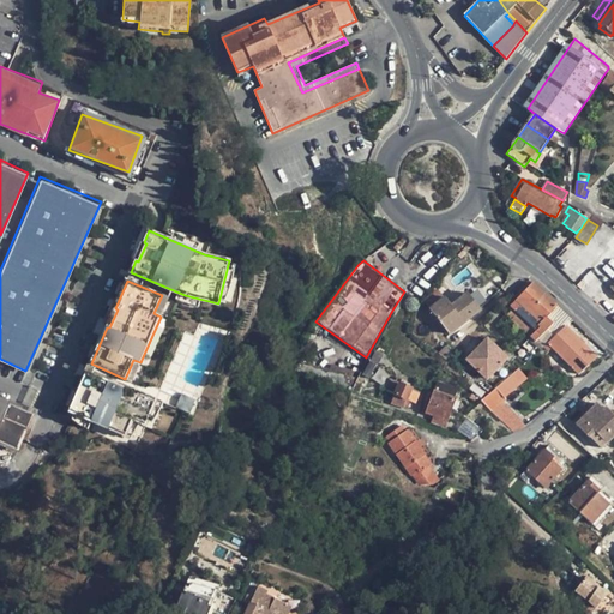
[(527,321),(536,331),(531,337),(535,341),(536,339),(543,347),(572,319),(534,283),(511,307),(515,311),(509,317),(521,327),(527,321)]
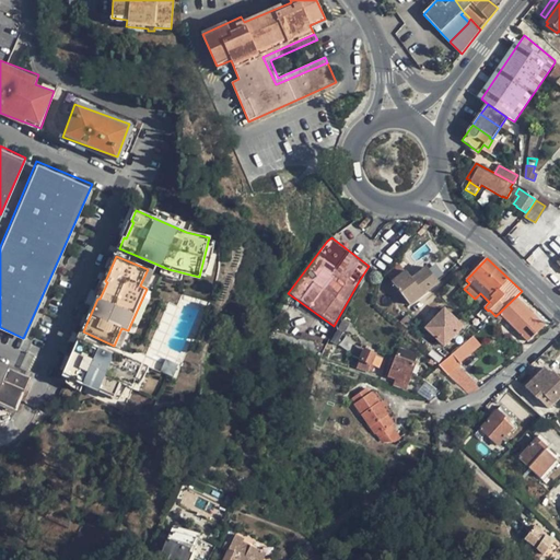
[(410,304),(440,283),(429,268),(413,279),(408,271),(393,281),(410,304)]
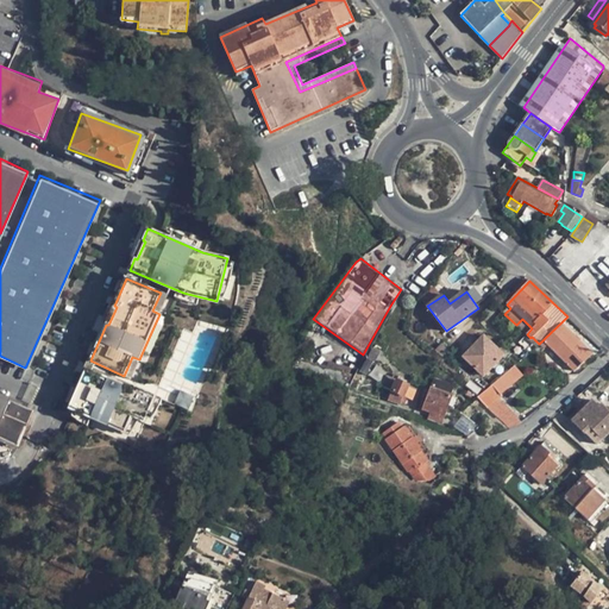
[(520,328),(532,328),(522,319),(516,325),(520,328)]
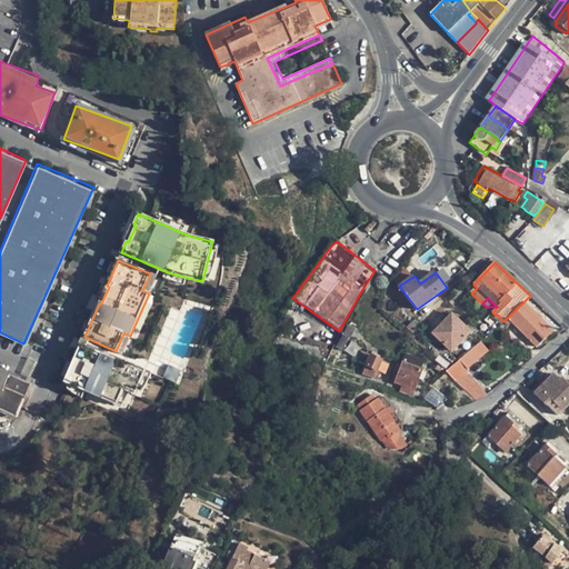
[(525,302),(505,321),(509,325),(512,322),(537,347),(553,331),(525,302)]
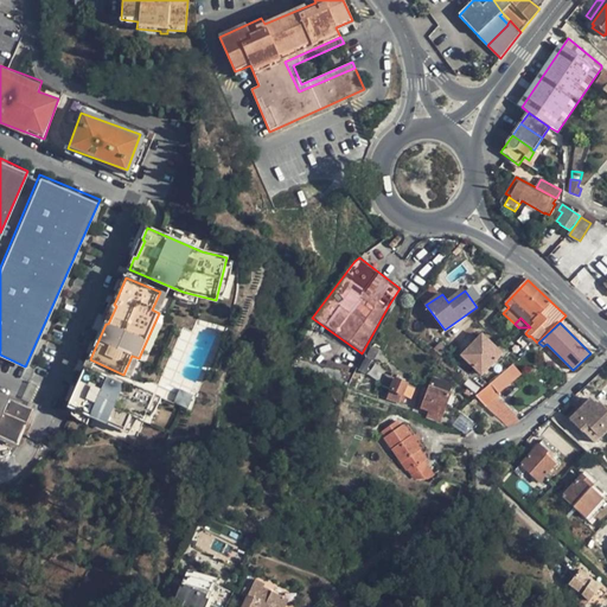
[(378,350),(372,346),(366,356),(374,359),(378,350)]
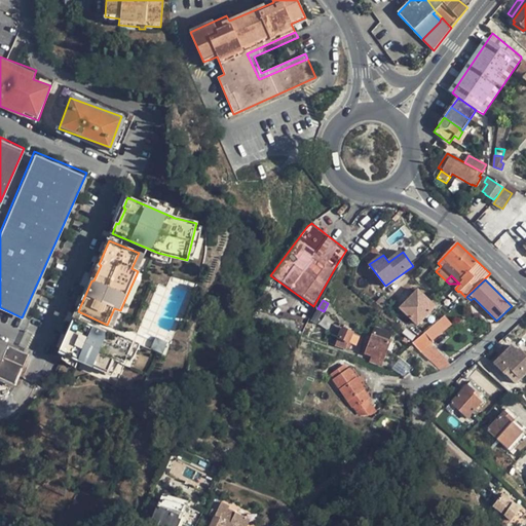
[(349,314),(330,306),(321,329),(341,337),(349,314)]
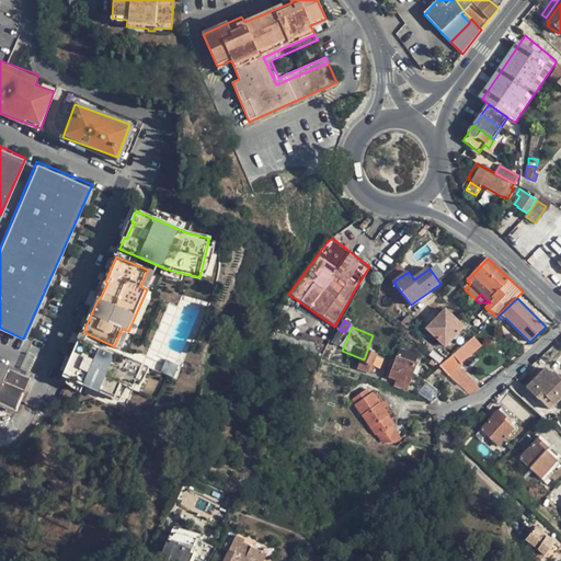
[(343,333),(339,331),(331,343),(336,346),(343,333)]
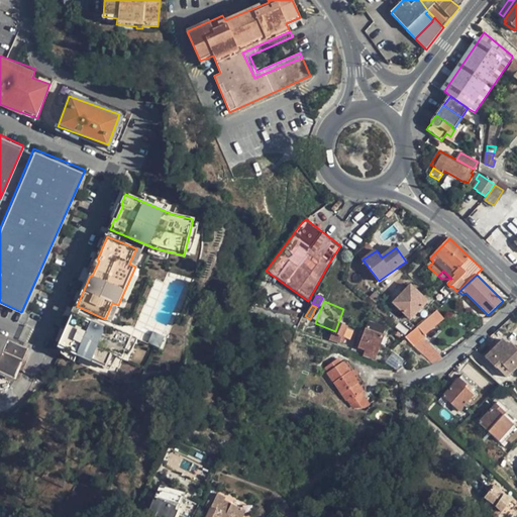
[(412,317),(419,325),(427,318),(419,310),(412,317)]
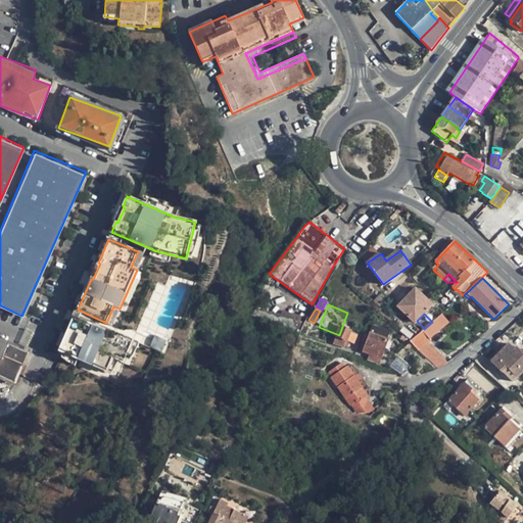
[(114,334),(75,317),(59,351),(106,372),(112,358),(124,362),(134,339),(116,331),(114,334)]
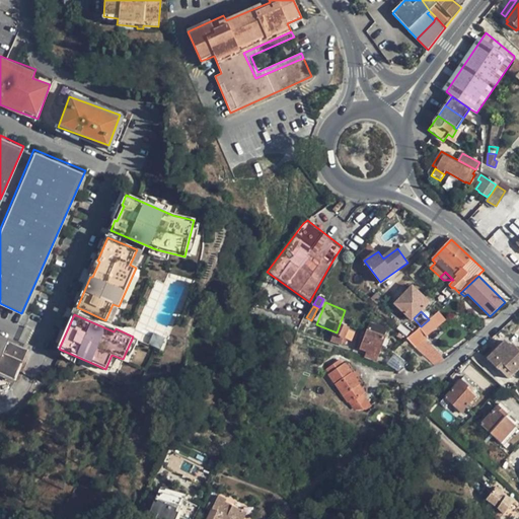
[(417,349),(429,339),(426,336),(440,323),(434,315),(429,319),(421,326),(417,329),(406,339),(417,349)]
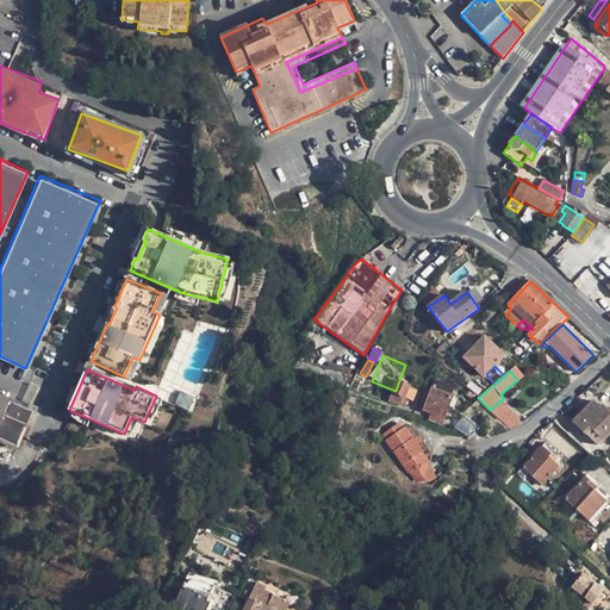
[(481,378),(490,387),(495,384),(486,374),(481,378)]
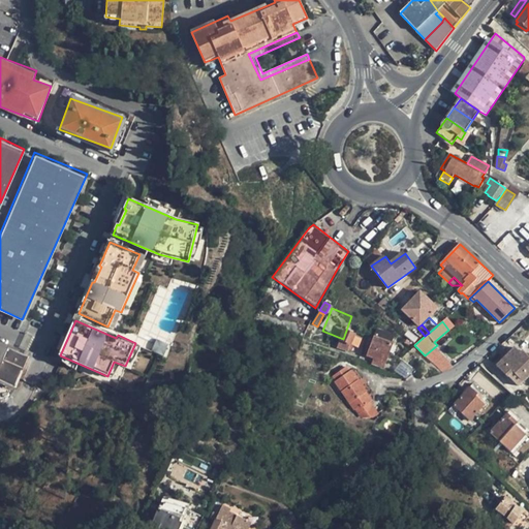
[(368,356),(373,359),(384,363),(392,344),(391,343),(394,336),(377,330),(368,356)]
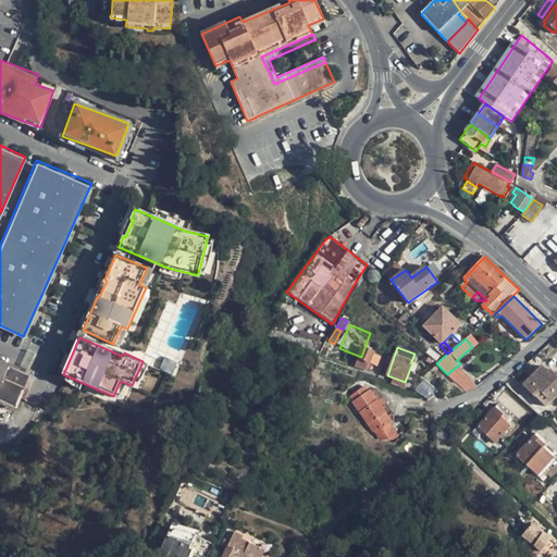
[(543,359),(539,355),(532,360),(536,364),(543,359)]
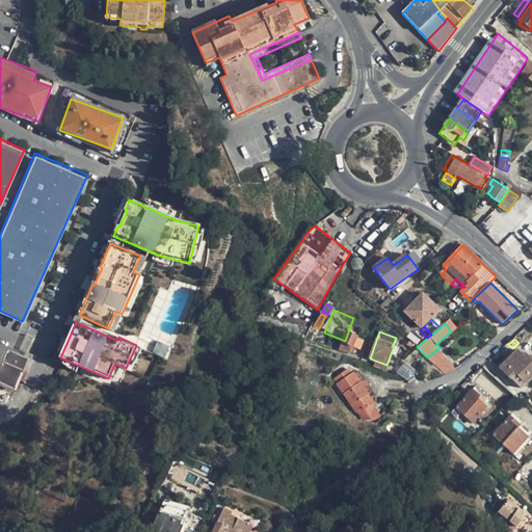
[(7,343),(0,340),(0,381),(16,390),(29,358),(5,348),(7,343)]
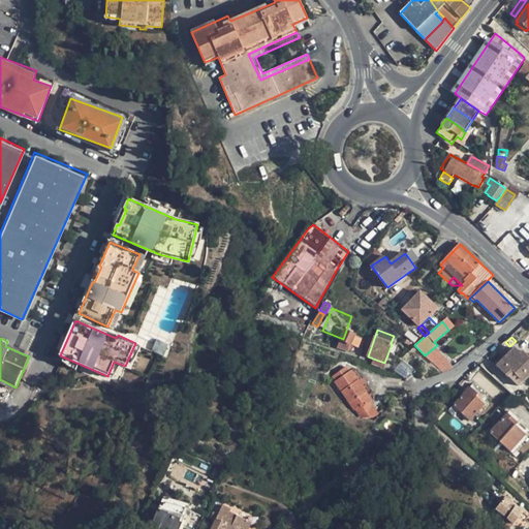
[(442,373),(456,367),(437,345),(425,355),(442,373)]
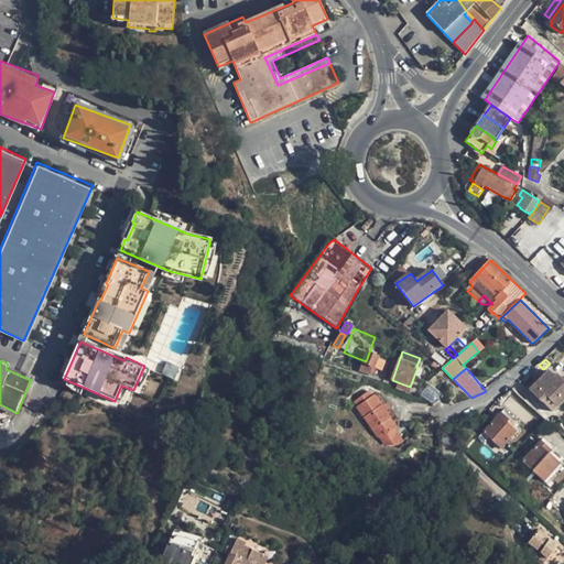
[(563,379),(559,373),(555,376),(550,370),(530,389),(542,400),(546,396),(557,407),(563,400),(563,379)]
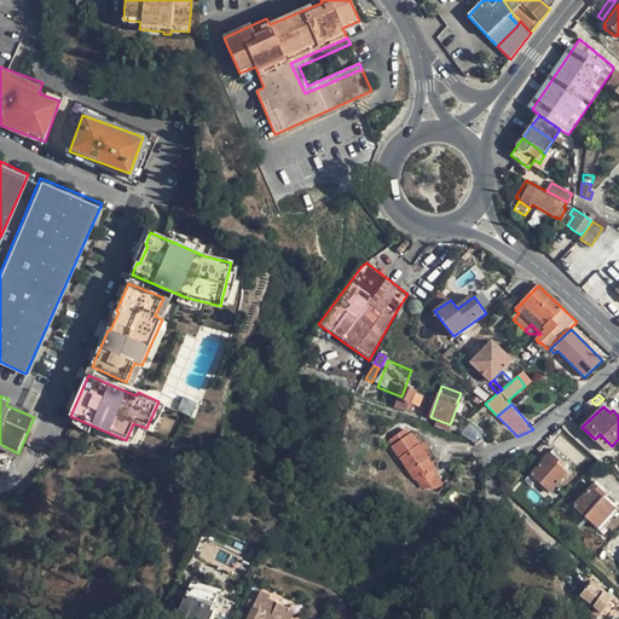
[(437,420),(434,426),(447,431),(450,424),(437,420)]
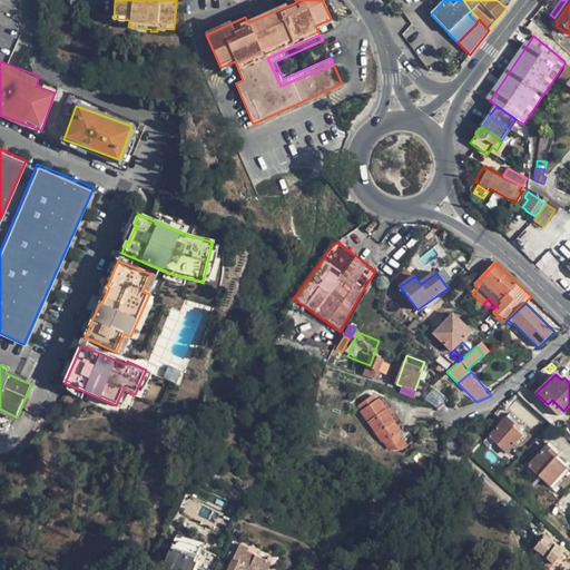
[(434,394),(430,400),(440,406),(445,401),(434,394)]
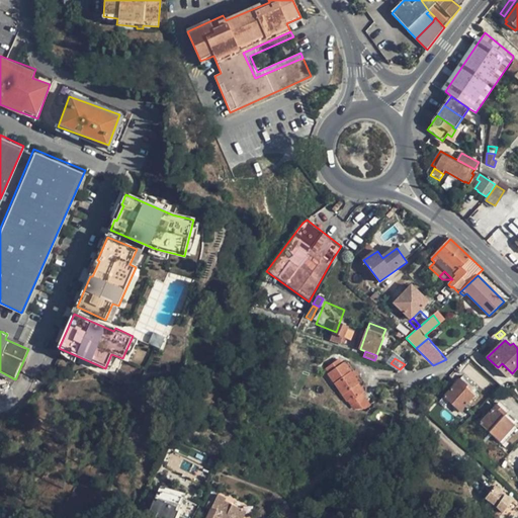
[(339,359),(326,368),(329,372),(329,374),(352,409),(354,409),(366,408),(370,405),(357,385),(358,384),(358,383),(344,363),(342,363),(339,359)]
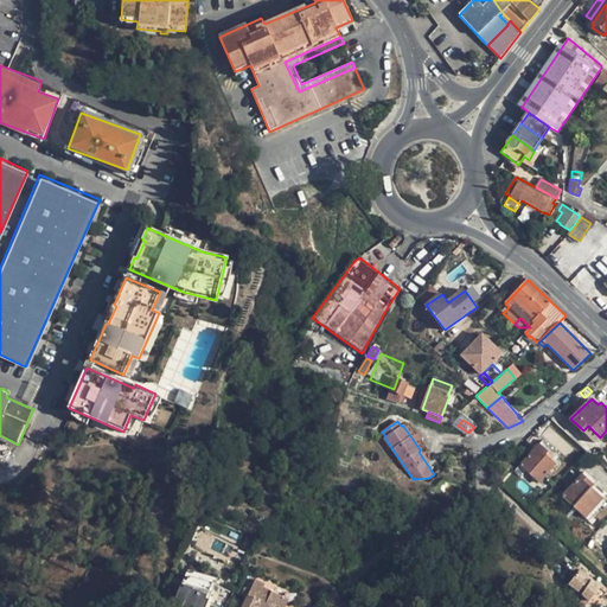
[(543,440),(540,445),(548,452),(551,455),(554,457),(556,453),(543,440)]
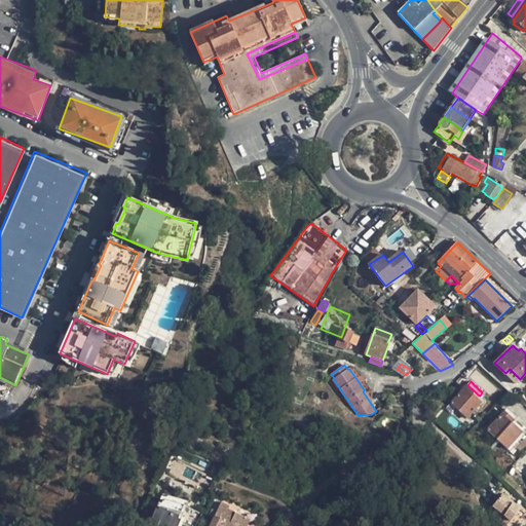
[(473,393),(475,391),(467,385),(451,402),(467,417),(481,402),(476,398),(473,393)]
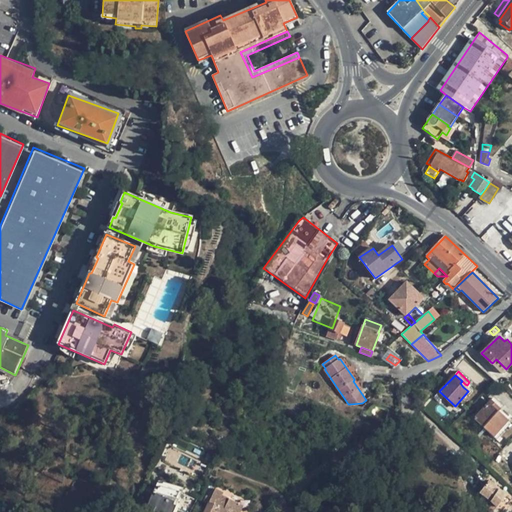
[(494,396),(491,400),(497,407),(501,403),(494,396)]
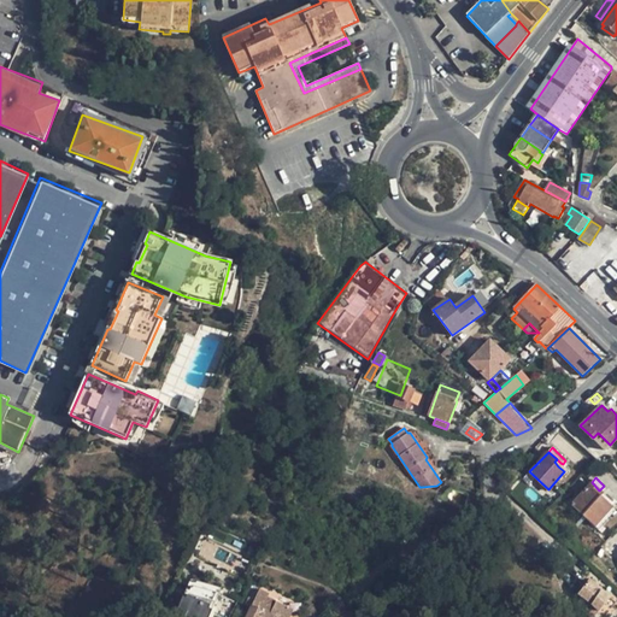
[(599,491),(592,482),(573,504),(595,526),(612,507),(600,495),(597,493),(599,491)]
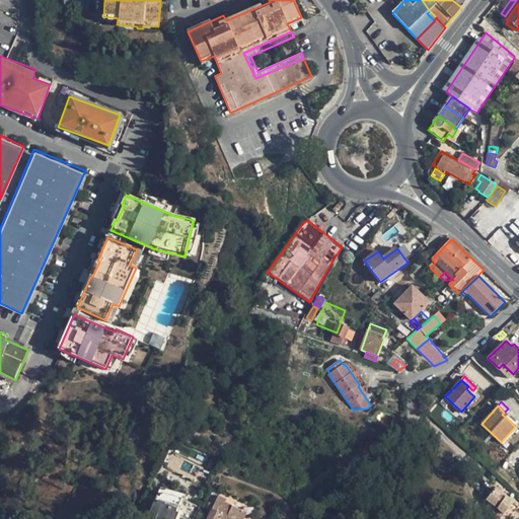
[(506,518),(508,518),(518,508),(494,488),(484,499),(488,504),(484,509),(494,518),(500,518),(503,516),(506,518)]
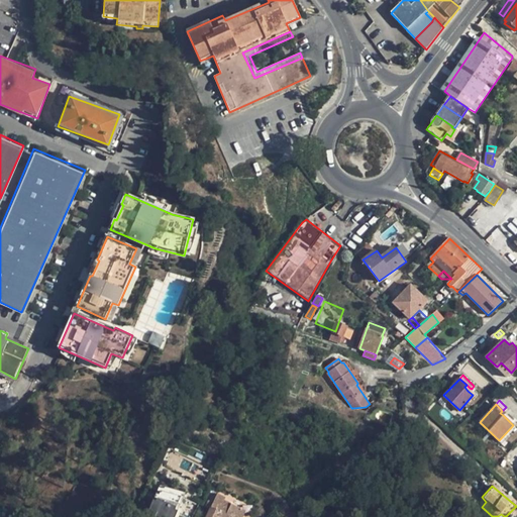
[(174,516),(182,496),(159,489),(149,516),(174,516)]
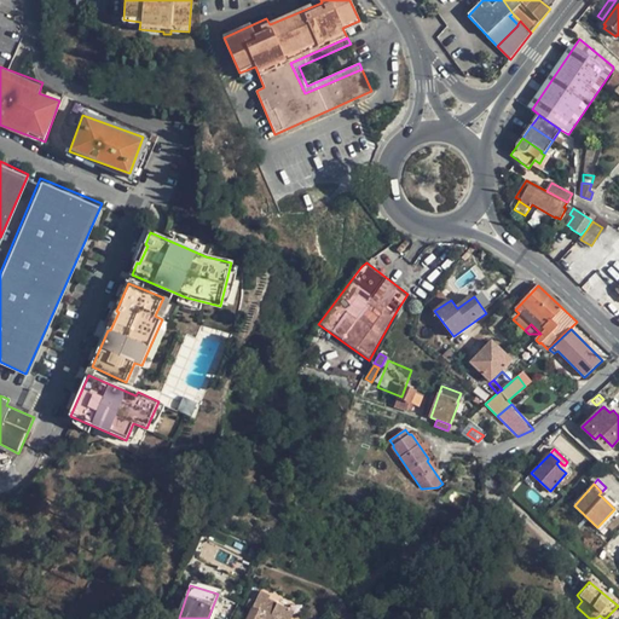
[(277,618),(285,618),(290,611),(270,600),(271,597),(261,591),(247,618),(264,618),(267,614),(277,618)]
